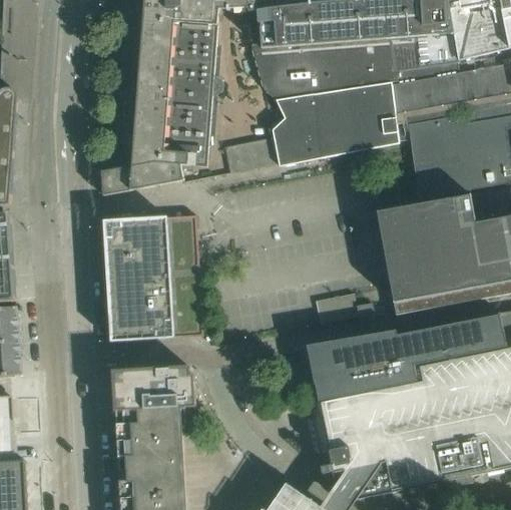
[(217,85),(217,83),(216,81),(216,79),(214,78),(212,77),(217,7),(247,6),(247,10),(256,10),(256,8),(307,2),(307,0),(143,0),(143,8),(139,8),(137,38),(140,39),(131,164),(100,170),(102,194),(182,179),(179,163),(205,164),(211,90),(213,89),(215,88),(216,87),(217,85)]
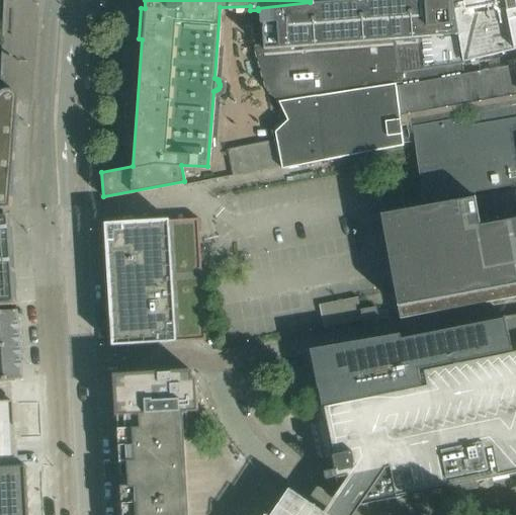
[(258,10),(250,10),(253,43),(265,87),(277,98),(278,99),(352,89),(352,88),(356,87),(356,88),(371,86),(371,85),(374,85),(375,86),(390,84),(390,83),(404,80),(404,81),(463,71),(461,60),(451,0),(310,0),(310,2),(258,8),(258,10)]
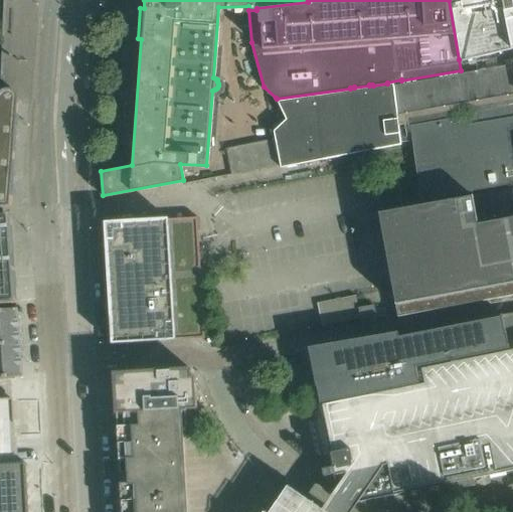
[(503,14),(500,0),(449,0),(459,59),(509,47),(503,14)]
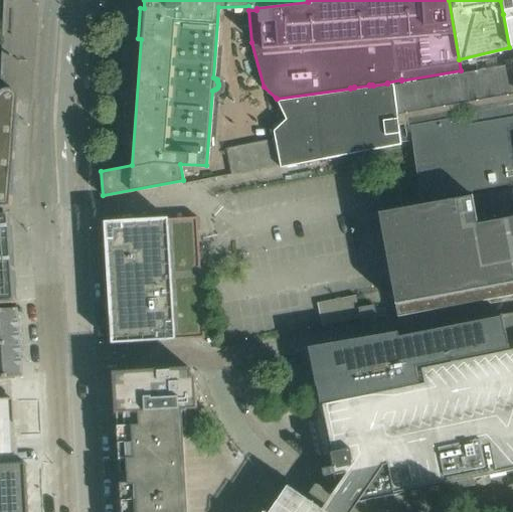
[(500,0),(503,14),(509,47),(512,45),(512,0),(500,0)]
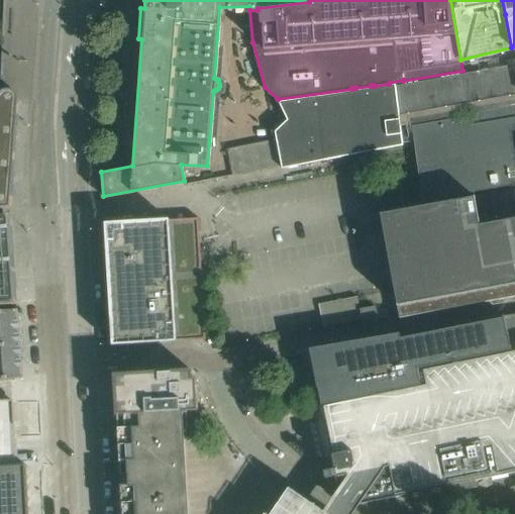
[(403,81),(394,83),(398,124),(409,122),(514,103),(514,61),(462,71),(403,81)]
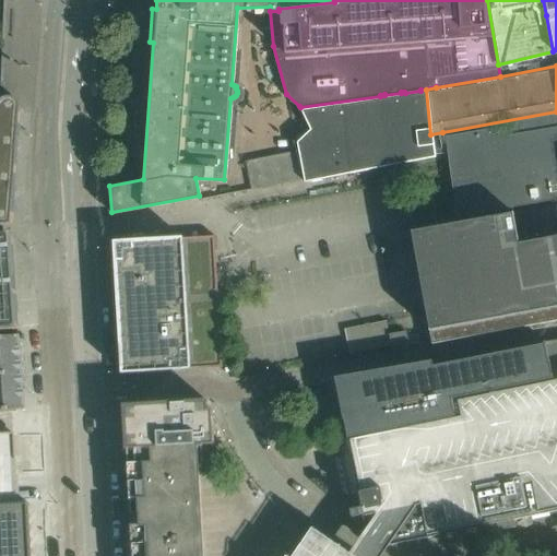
[(434,156),(426,90),(436,87),(436,86),(421,90),(421,91),(405,93),(404,92),(401,92),(401,93),(384,95),(384,94),(380,95),(380,96),(300,107),(309,127),(304,133),(344,129),(350,170),(434,156)]
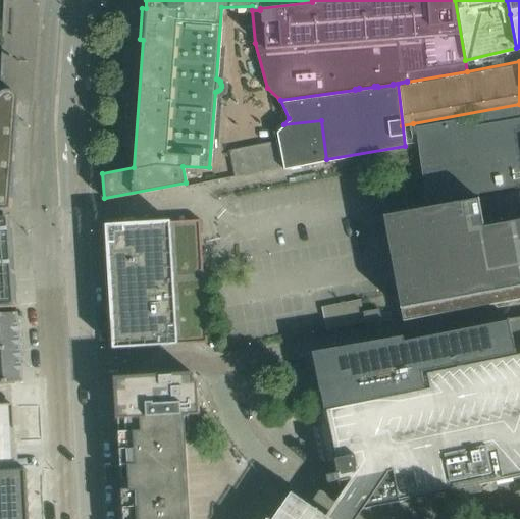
[(0,306),(15,305),(9,217),(0,217),(0,207),(9,207),(17,99),(17,98),(17,96),(16,95),(15,93),(14,92),(13,91),(11,90),(9,89),(6,89),(5,89),(3,90),(1,91),(0,92),(0,306)]
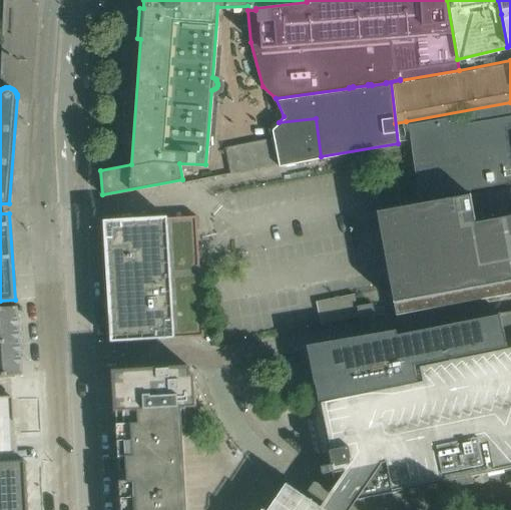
[(510,102),(406,121),(410,151),(410,152),(416,198),(452,191),(510,180),(510,102)]
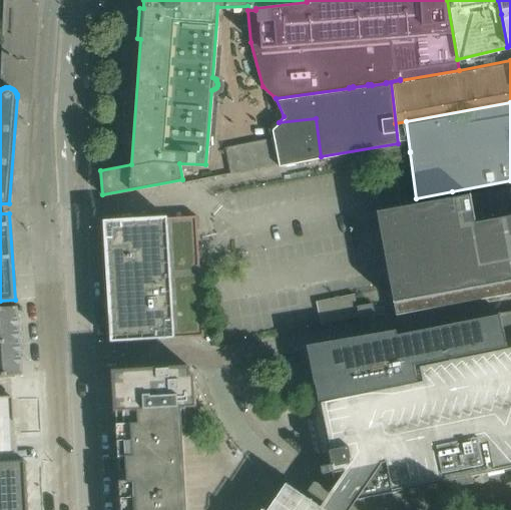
[(316,118),(279,122),(272,129),(272,135),(278,162),(278,165),(321,156),(316,118)]
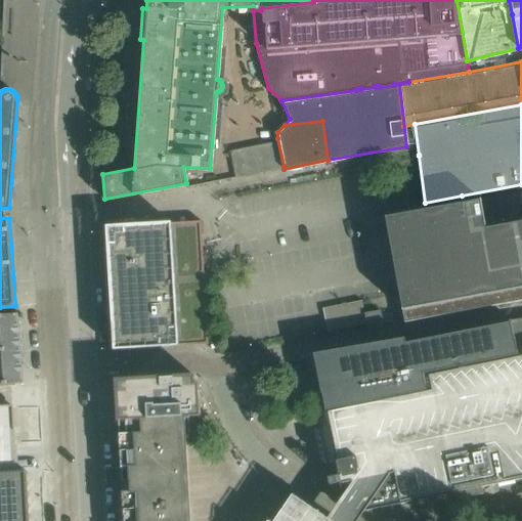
[(284,166),(277,138),(265,140),(271,168),(284,166)]
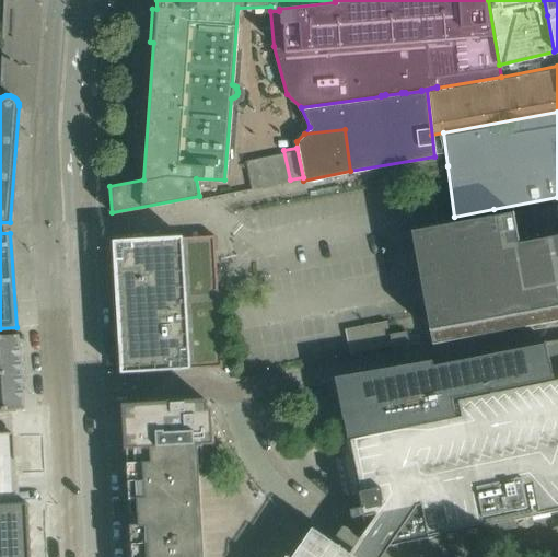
[(290,180),(283,150),(270,153),(276,183),(290,180)]
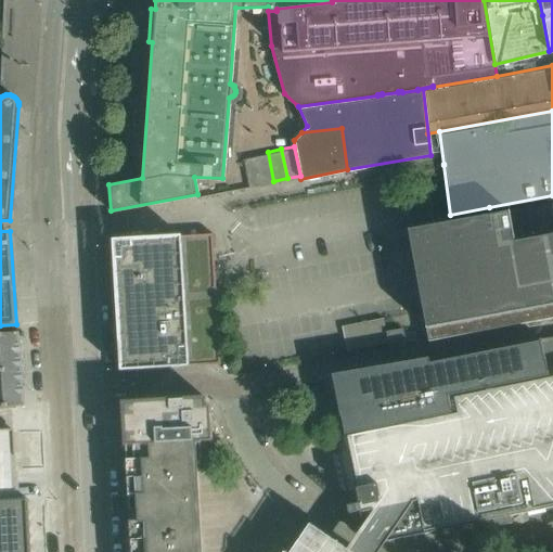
[(273,181),(268,152),(255,154),(260,183),(273,181)]
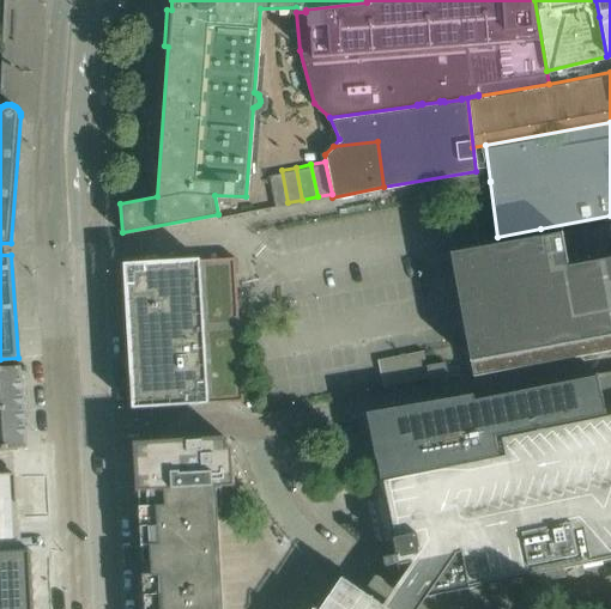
[(288,202),(282,170),(267,172),(273,205),(288,202)]
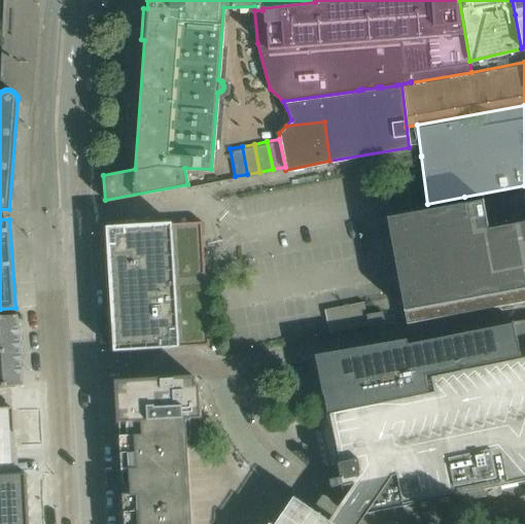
[(489,228),(524,220),(524,190),(483,199),(489,228)]
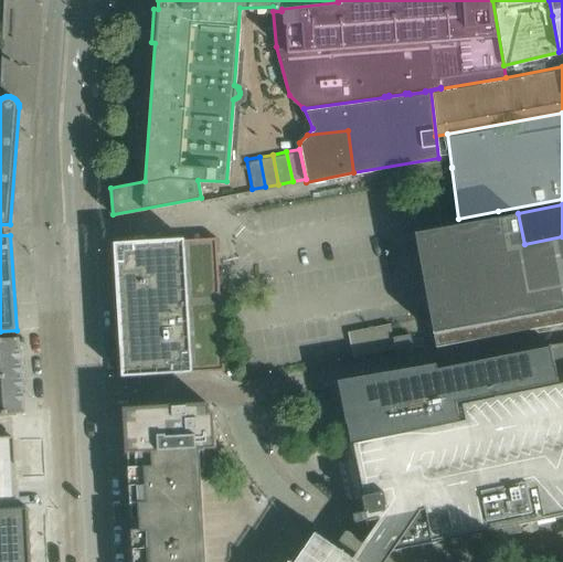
[(516,213),(414,232),(428,313),(434,345),(435,346),(510,331),(562,321),(562,236),(524,244),(518,213),(516,213)]
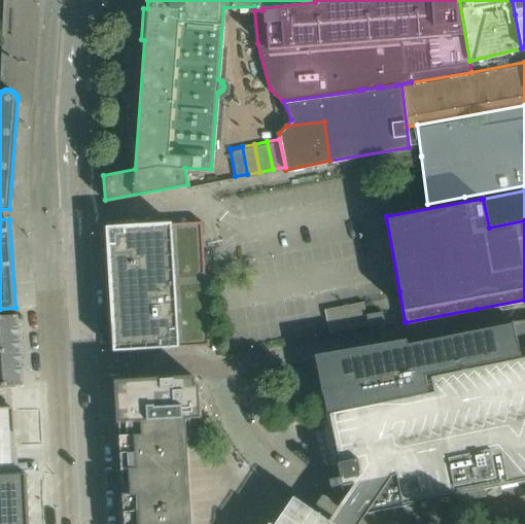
[(207,344),(200,220),(170,222),(166,223),(166,222),(140,224),(124,225),(108,226),(108,228),(107,228),(108,243),(109,259),(108,259),(110,286),(110,289),(111,315),(112,315),(112,319),(113,345),(114,348),(143,347),(143,346),(176,344),(176,345),(207,344)]
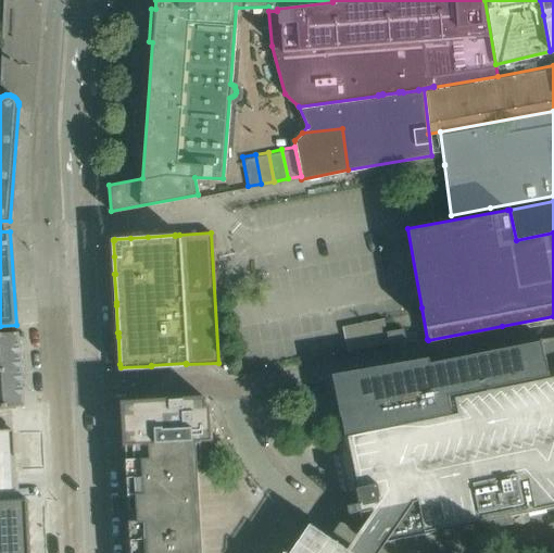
[(387,341),(382,317),(341,325),(345,349),(387,341)]
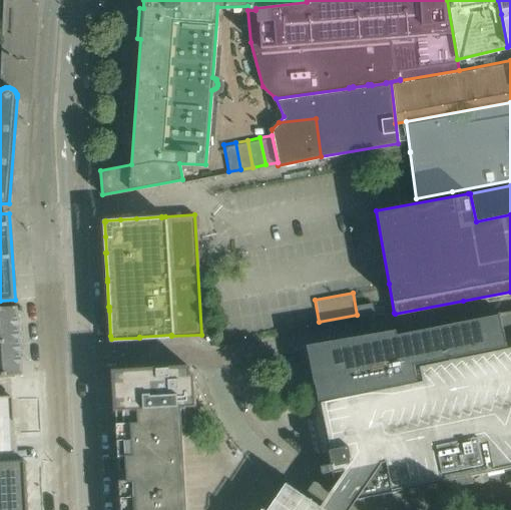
[(370,303),(356,305),(358,320),(373,317),(370,303)]
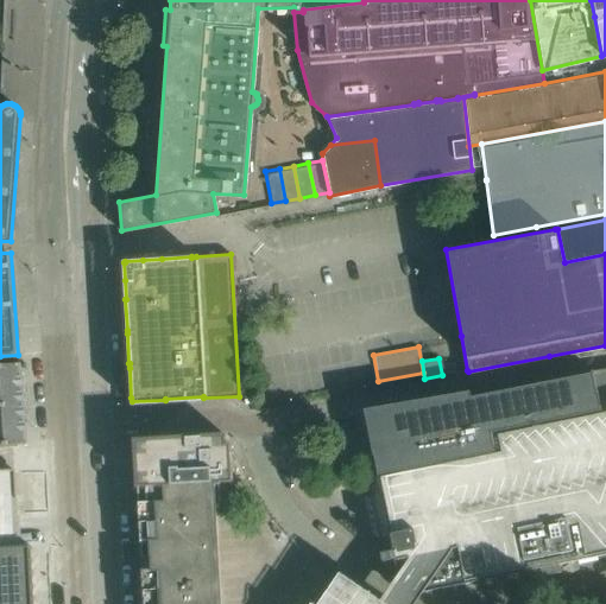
[(24,442),(21,402),(18,362),(0,362),(0,445),(16,444),(16,442),(24,442)]
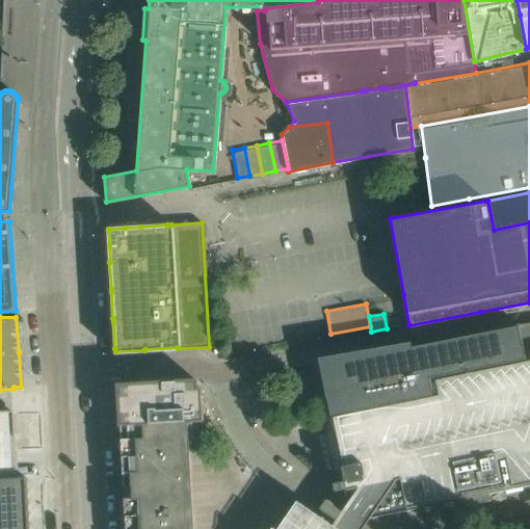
[(529,321),(519,323),(526,360),(529,359),(529,321)]
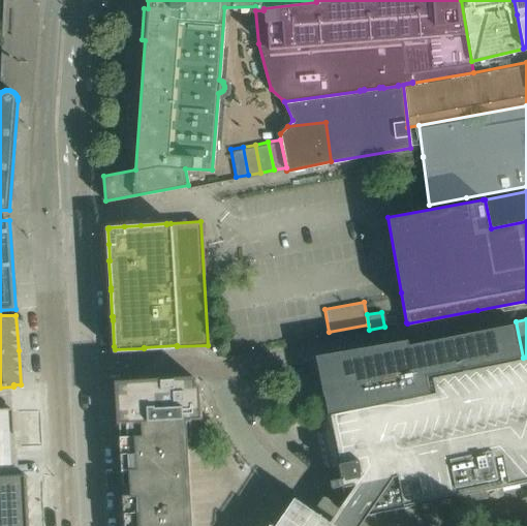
[(516,321),(315,356),(323,396),(324,396),(328,412),(430,392),(427,376),(502,361),(502,362),(523,358),(516,321)]
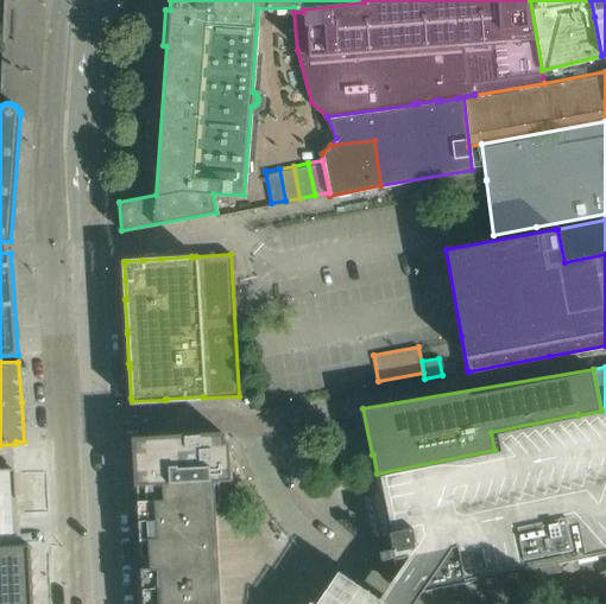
[(605,409),(601,411),(578,415),(578,414),(491,432),(494,450),(377,474),(397,584),(412,593),(605,552),(605,409)]
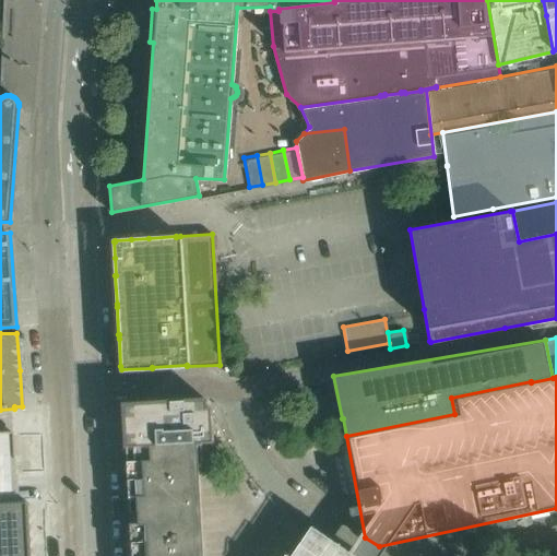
[(205,399),(122,403),(125,446),(200,442),(227,440),(210,407),(206,407),(205,399)]
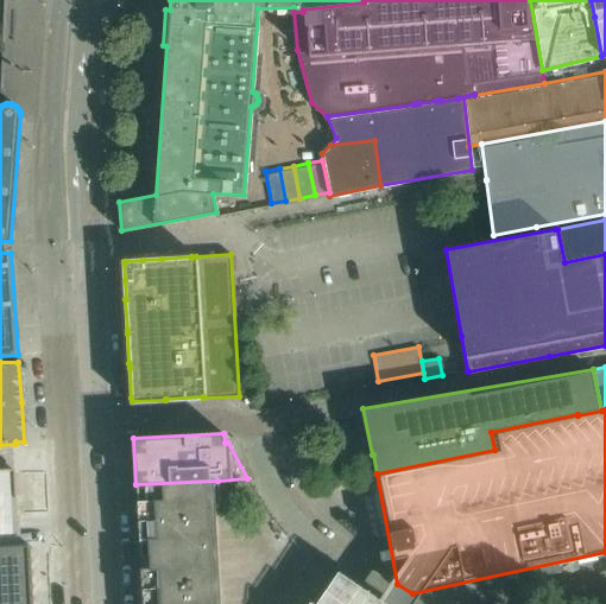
[(0,603),(29,603),(30,599),(32,599),(31,596),(30,596),(29,586),(31,586),(31,583),(29,583),(29,573),(30,573),(30,570),(27,570),(27,560),(30,560),(30,557),(27,558),(27,547),(29,547),(29,544),(16,545),(11,468),(8,468),(0,468),(0,603)]
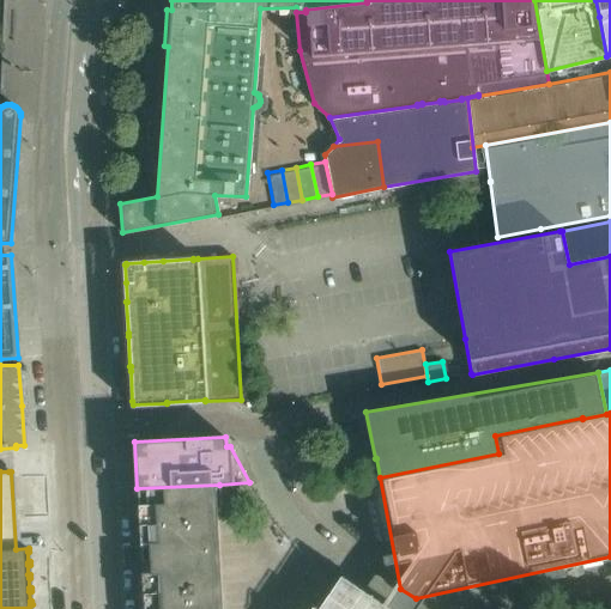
[(216,608),(210,505),(210,498),(222,497),(219,485),(137,488),(143,608),(216,608)]
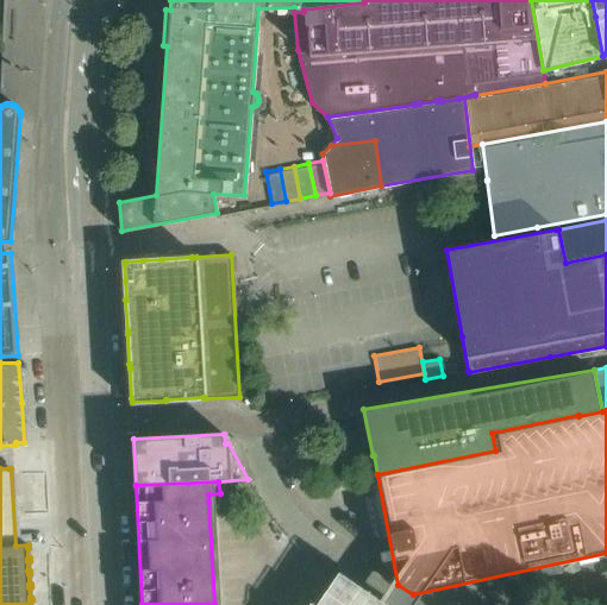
[(385,604),(337,572),(314,604),(385,604)]
